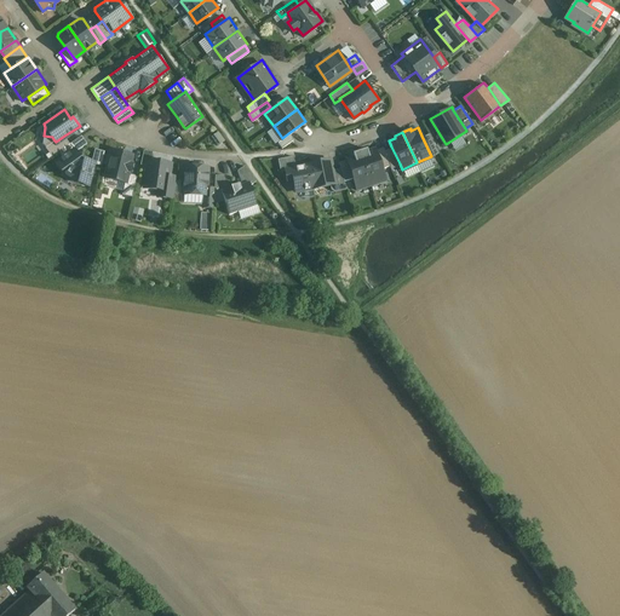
[(293,139),(288,133),(282,138),(277,140),(281,147),(293,139)]
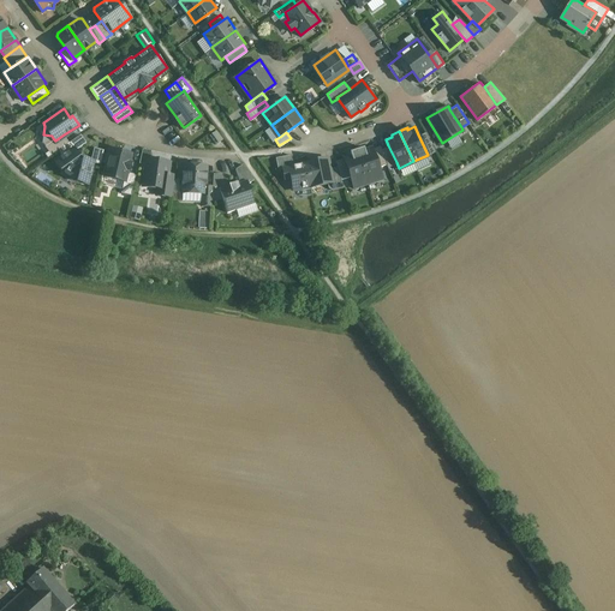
[(425,132),(418,135),(428,155),(435,151),(425,132)]
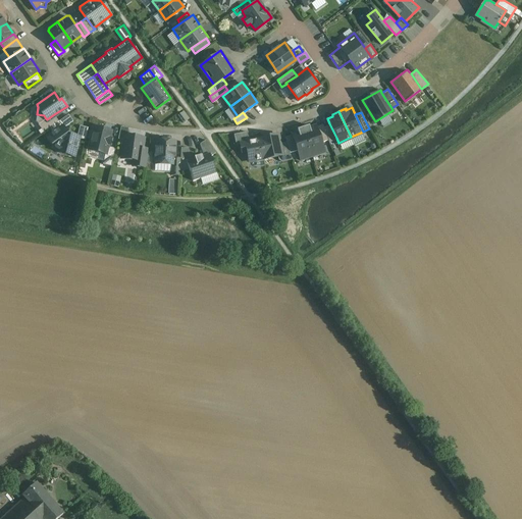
[(47,119),(45,117),(38,122),(44,131),(53,123),(58,120),(54,114),(47,119)]
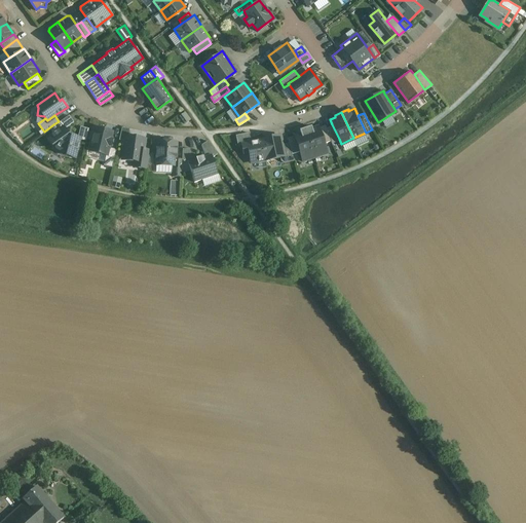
[(59,121),(53,124),(58,129),(63,125),(60,120),(59,121)]
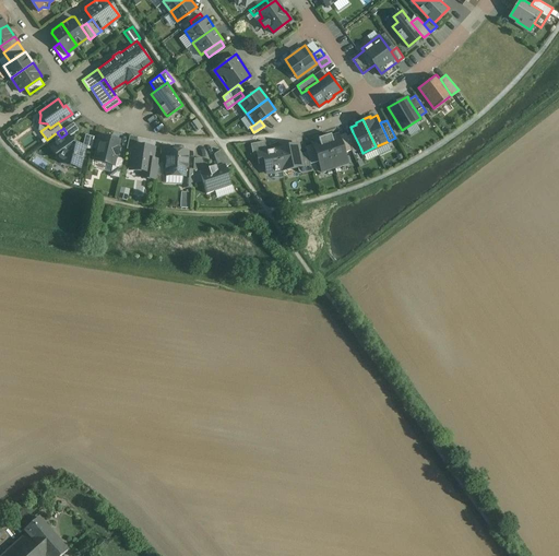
[(339,132),(324,137),(334,165),(347,161),(344,151),(339,134),(339,132)]
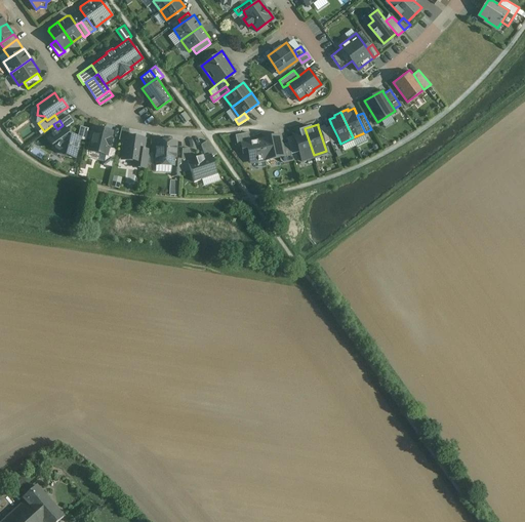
[(324,124),(318,126),(323,142),(330,139),(325,127),(324,124)]
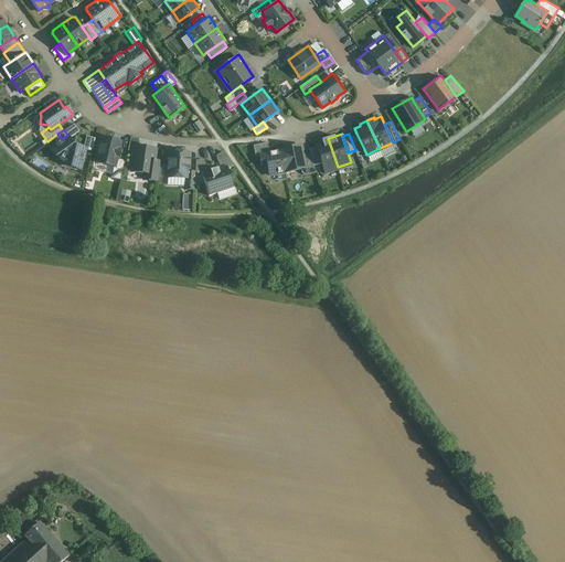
[(356,154),(364,149),(356,134),(350,137),(355,150),(356,154)]
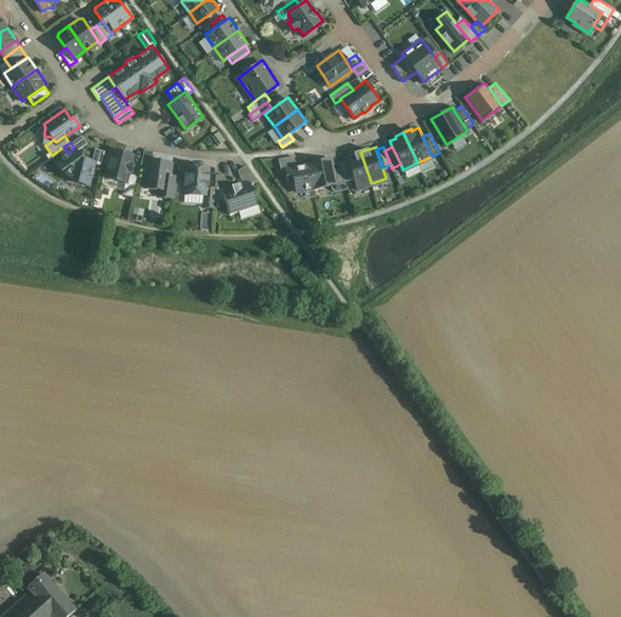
[(84,160),(80,158),(81,156),(74,148),(68,153),(55,161),(62,171),(64,172),(64,173),(75,181),(75,180),(78,182),(89,184),(95,161),(84,159),(84,160)]
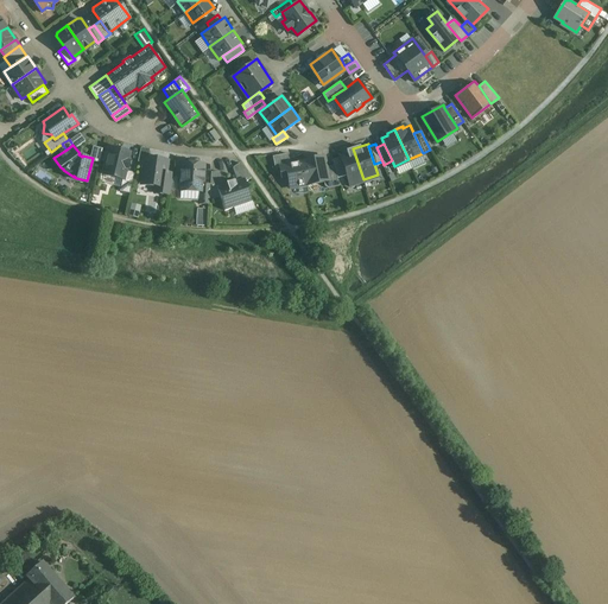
[(130,151),(111,146),(103,172),(122,177),(124,177),(126,169),(126,166),(127,166),(128,159),(127,159),(130,151)]
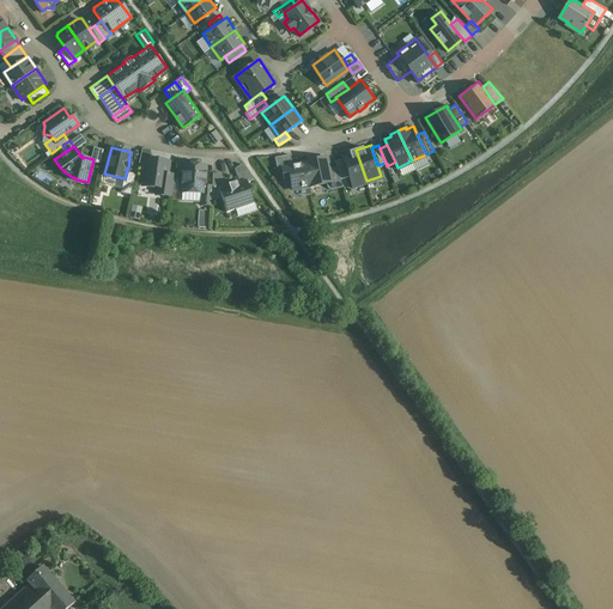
[(356,150),(341,154),(343,157),(349,175),(352,186),(366,181),(356,150)]
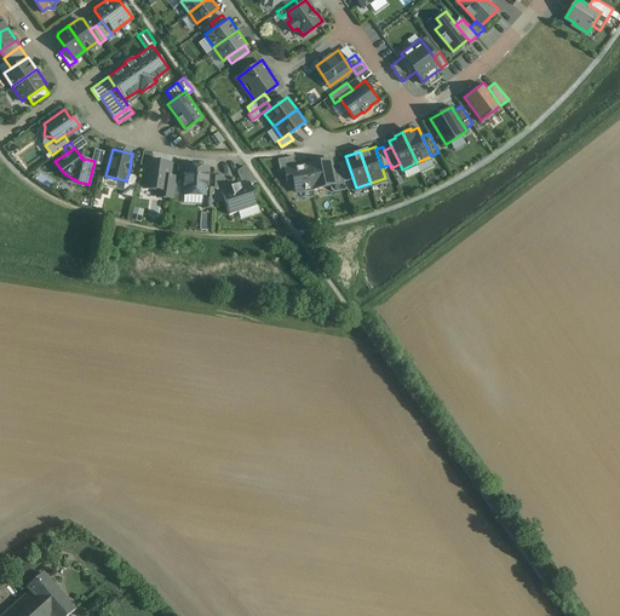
[(286,168),(296,166),(293,154),(277,157),(280,170),(286,168)]
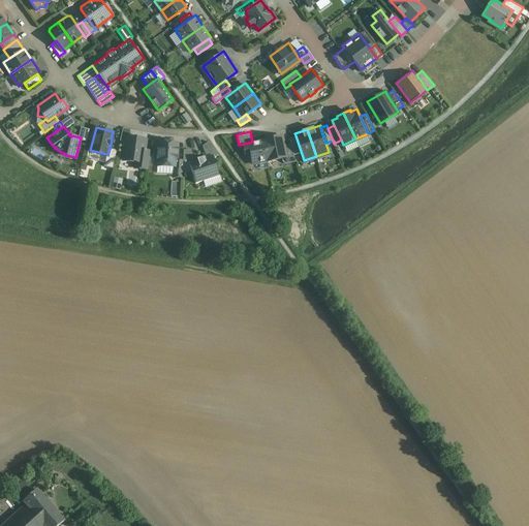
[(282,134),(262,138),(262,140),(267,159),(267,160),(282,157),(286,156),(284,144),(282,134)]
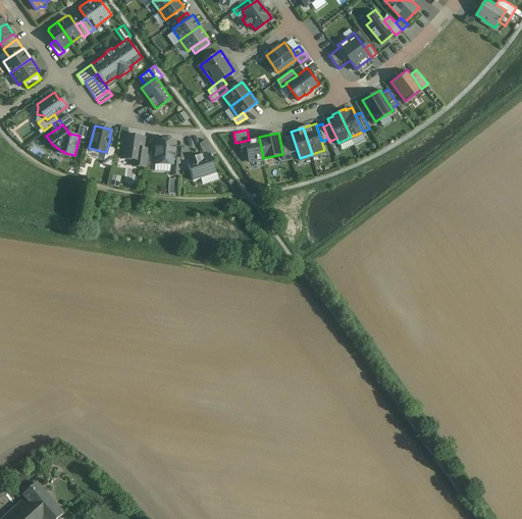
[(144,137),(124,134),(121,157),(134,158),(140,159),(141,159),(142,147),(144,137)]
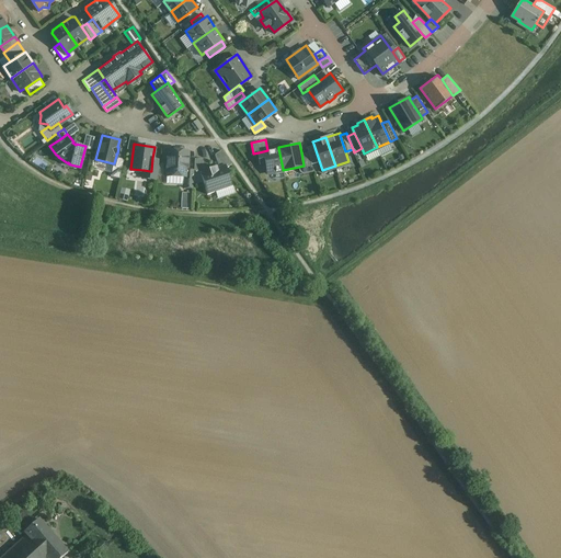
[(319,160),(313,144),(307,145),(308,151),(311,162),(319,160)]
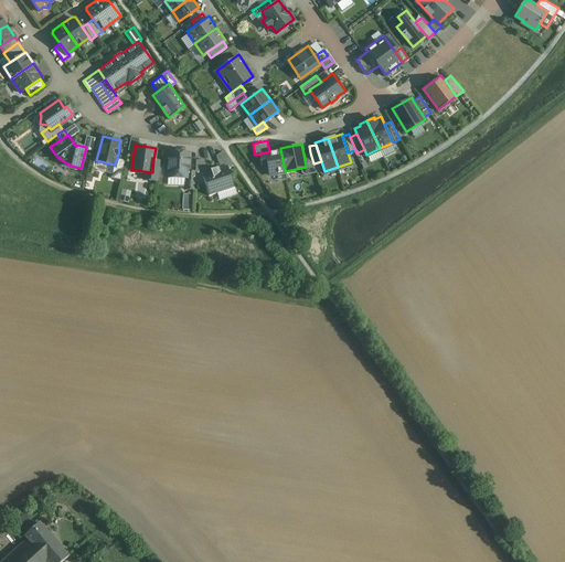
[(233,163),(223,149),(216,154),(221,167),(227,165),(227,168),(233,163)]
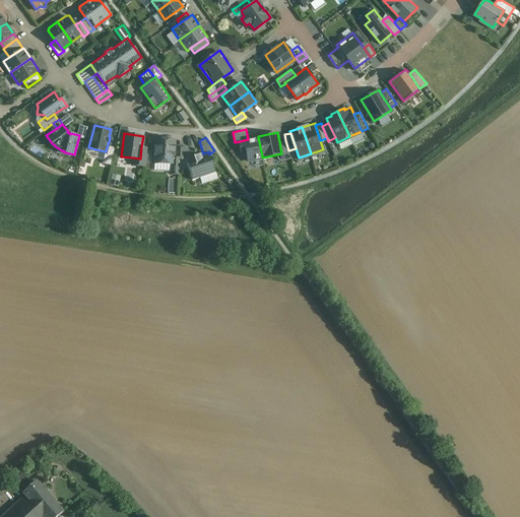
[(248,159),(262,156),(258,137),(248,139),(240,141),(241,150),(246,149),(248,159)]
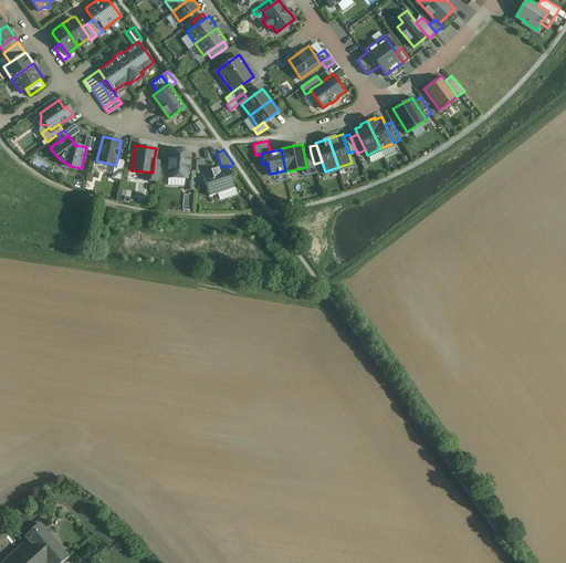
[(190,152),(169,150),(167,176),(186,177),(189,177),(189,170),(190,152)]
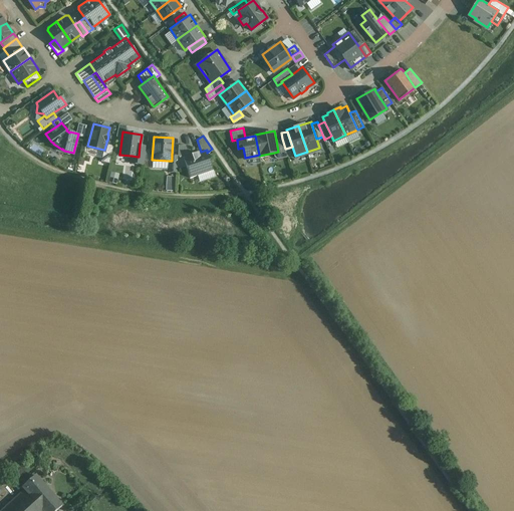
[(276,140),(278,152),(274,153),(274,156),(277,158),(287,156),(285,149),(282,139),(276,140)]
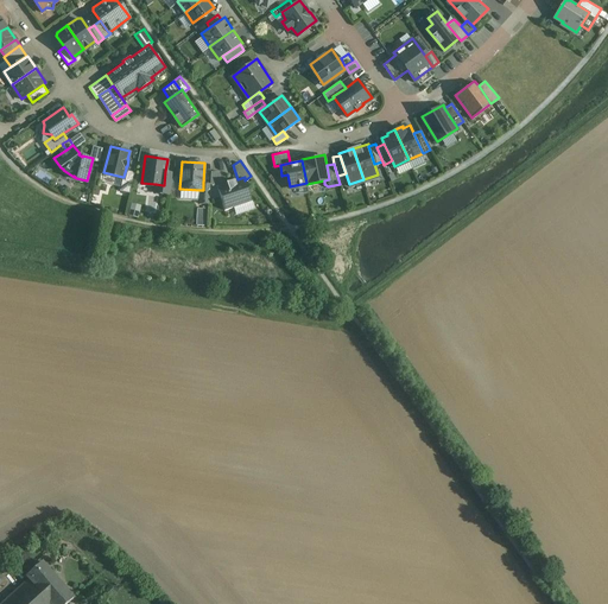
[(126,169),(124,177),(122,177),(120,189),(130,191),(134,171),(126,169)]
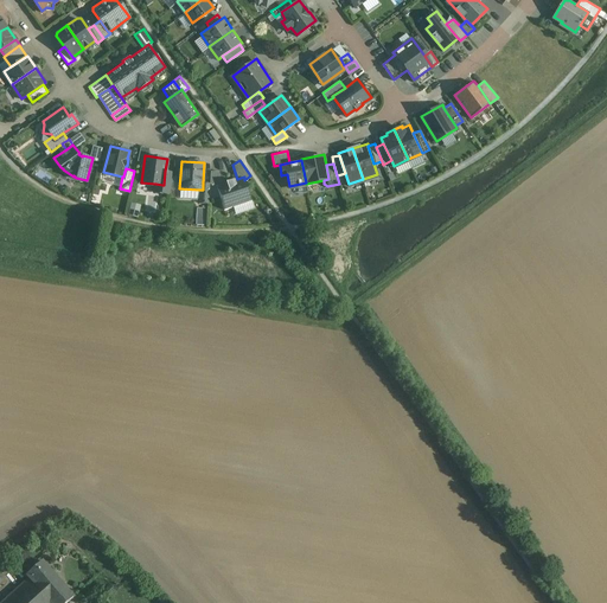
[(219,170),(211,170),(210,183),(210,186),(217,186),(224,184),(219,170)]
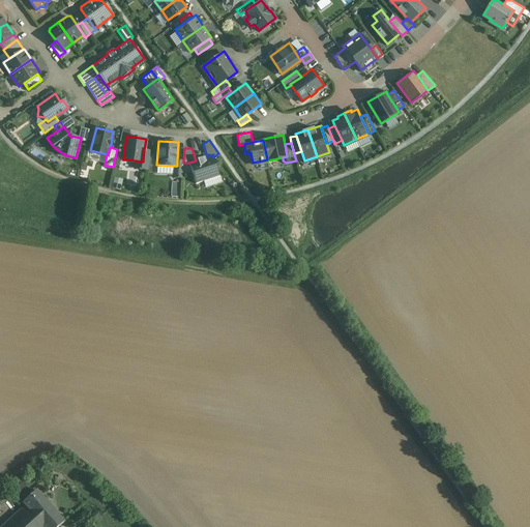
[(151,150),(144,149),(143,162),(142,162),(141,168),(148,169),(151,150)]
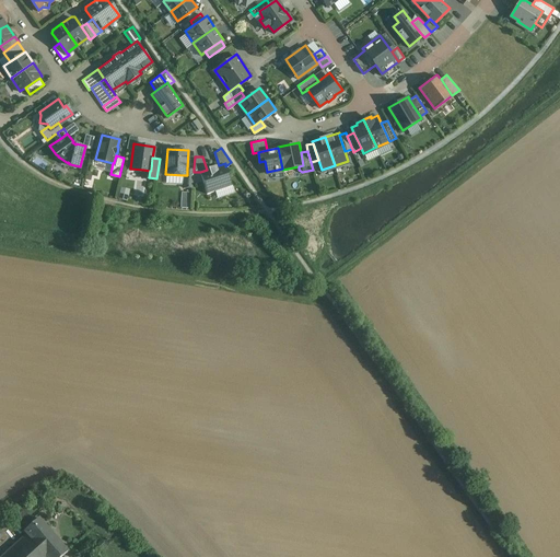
[(217,165),(208,167),(209,169),(207,170),(200,172),(207,193),(232,184),(225,166),(225,163),(219,165),(217,166),(217,165)]
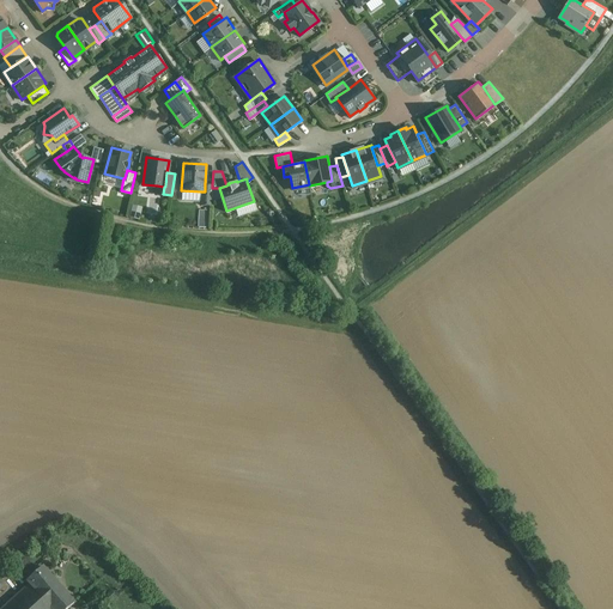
[(212,184),(205,184),(205,192),(201,192),(201,203),(211,203),(212,188),(212,184)]
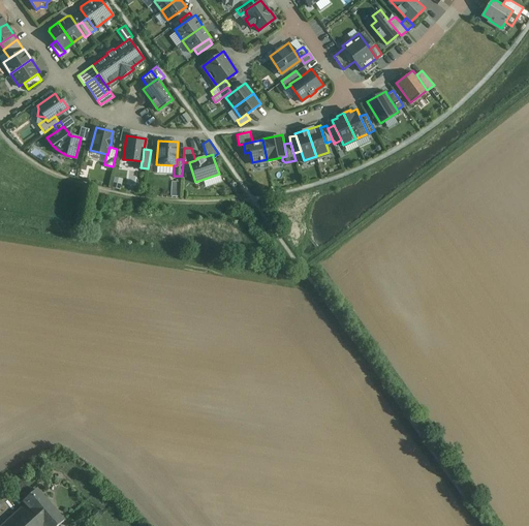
[(115,175),(112,185),(120,187),(123,177),(115,175)]
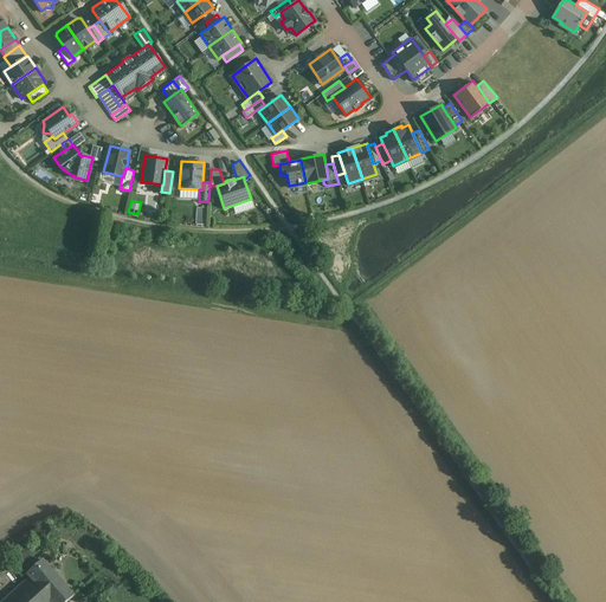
[(64,601),(73,594),(42,558),(25,574),(28,576),(51,601),(64,601)]
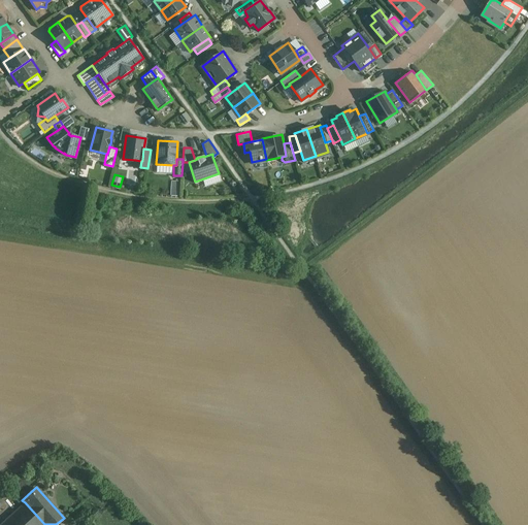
[(0,524),(44,524),(25,502),(0,524)]
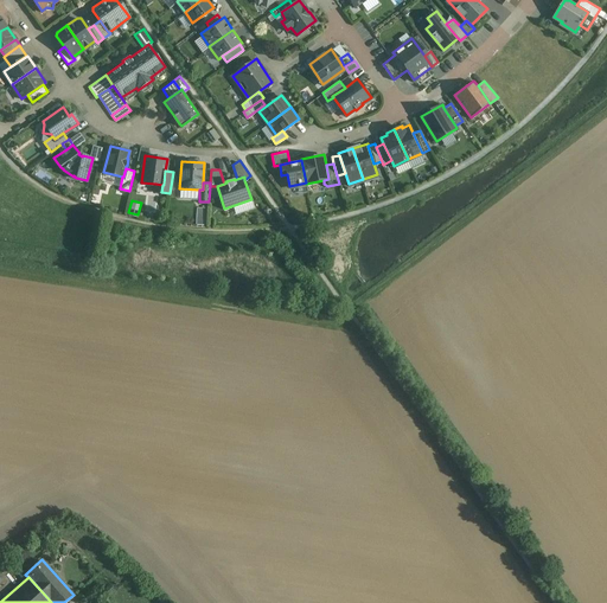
[(110,582),(103,589),(109,595),(116,588),(110,582)]
